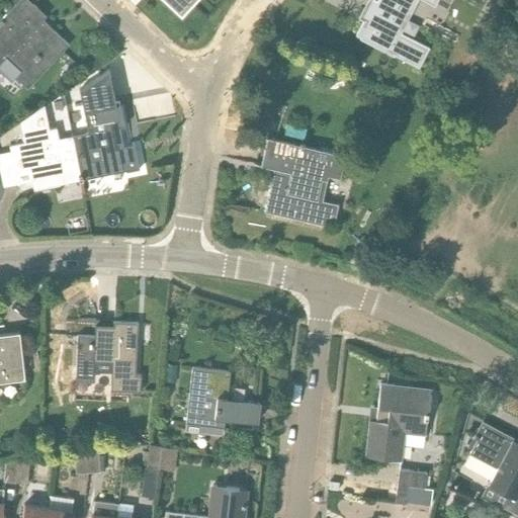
[(0,63),(0,64),(9,54),(32,75),(23,85),(27,89),(69,46),(42,20),(31,31),(22,23),(33,12),(20,0),(19,0),(0,21),(0,63)]
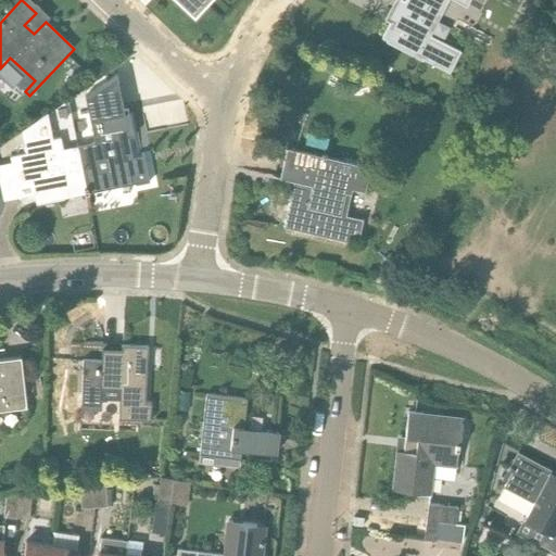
[(173,0),(194,20),(213,0),(173,0)]
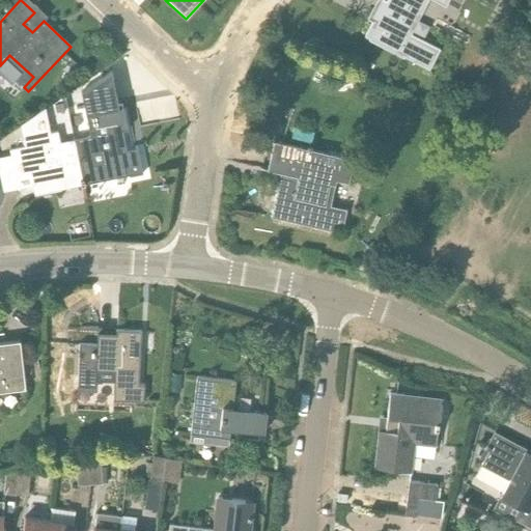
[(423,0),(434,0),(445,6),(447,0),(379,0),(383,2),(365,37),(428,71),(440,50),(407,33),(423,0)]
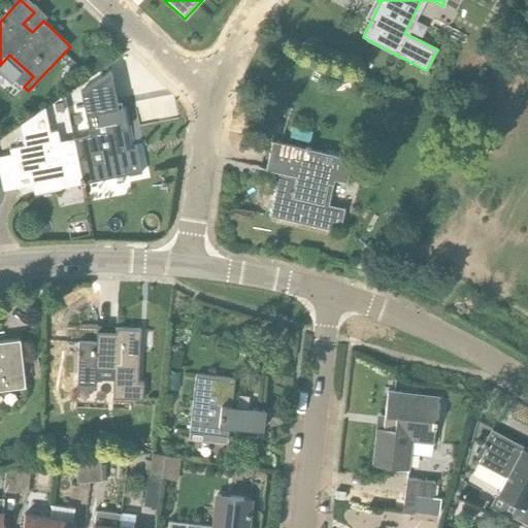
[(62,69),(70,78),(80,68),(71,60),(62,69)]
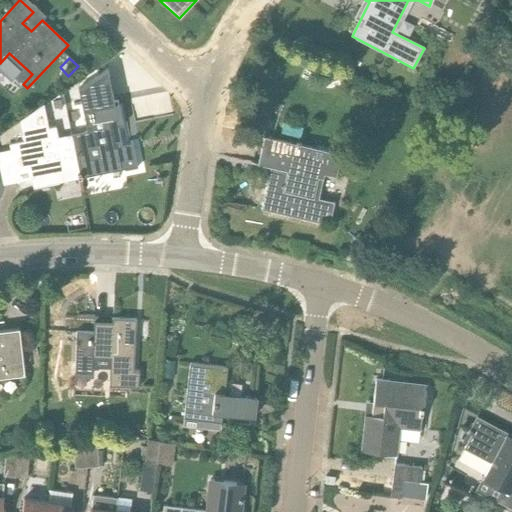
[(137,167),(136,162),(133,151),(123,153),(119,135),(117,126),(122,125),(119,110),(117,101),(83,109),(88,132),(71,135),(80,179),(82,178),(81,175),(101,171),(124,166),(125,170),(137,167)]
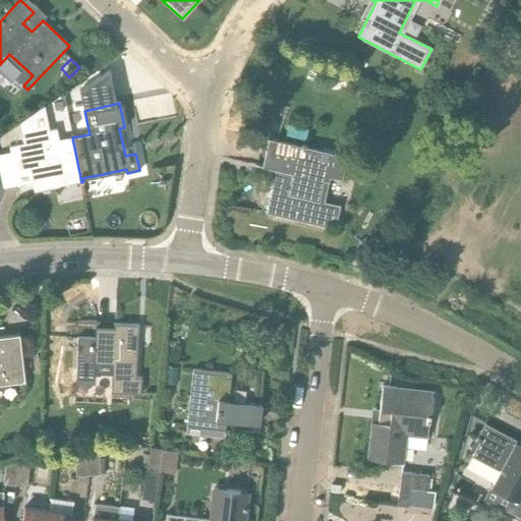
[(21,122),(24,137),(25,143),(10,147),(15,173),(30,171),(34,191),(60,186),(59,183),(78,179),(79,182),(81,182),(72,137),(71,137),(58,139),(56,129),(49,131),(44,107),(21,122)]
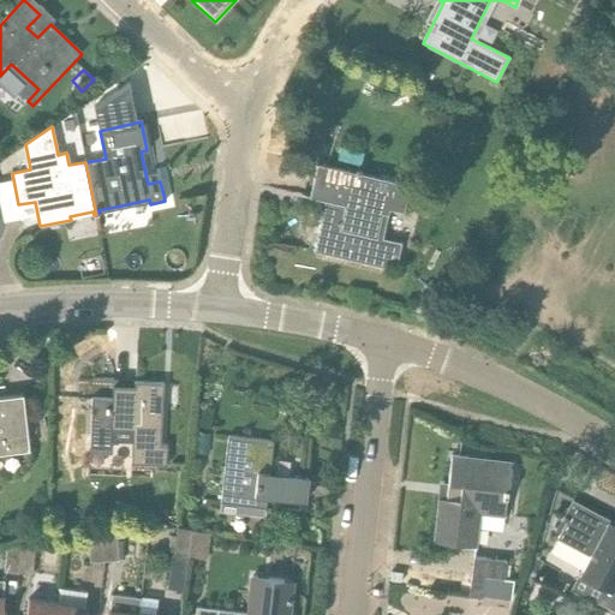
[(382,240),(388,210),(404,214),(410,185),(317,165),(309,197),(324,201),(314,251),(352,261),(388,270),(388,269),(396,272),(396,268),(394,267),(399,245),(382,240)]
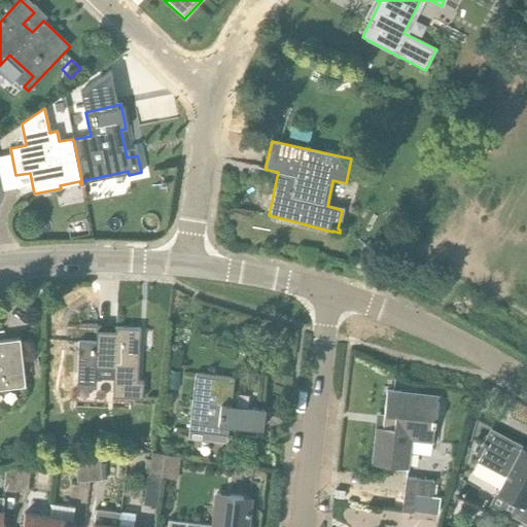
[(137,382),(138,351),(136,351),(136,342),(139,342),(139,329),(115,328),(115,334),(97,332),(96,352),(95,367),(113,369),(111,396),(141,398),(142,382),(137,382)]
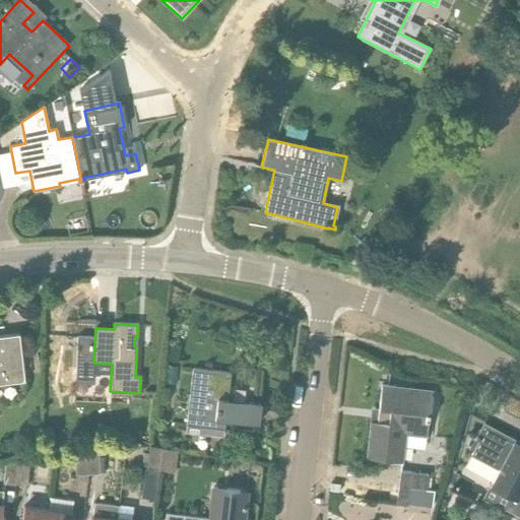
[(0,384),(25,381),(20,334),(0,336),(0,384)]
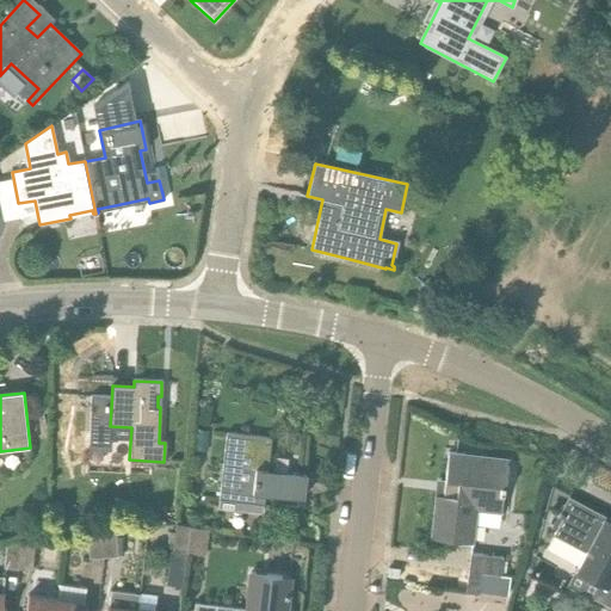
[(264,493),(276,495),(298,498),(302,473),(264,468),(267,439),(271,440),(271,439),(227,433),(218,500),(263,505),(264,493)]
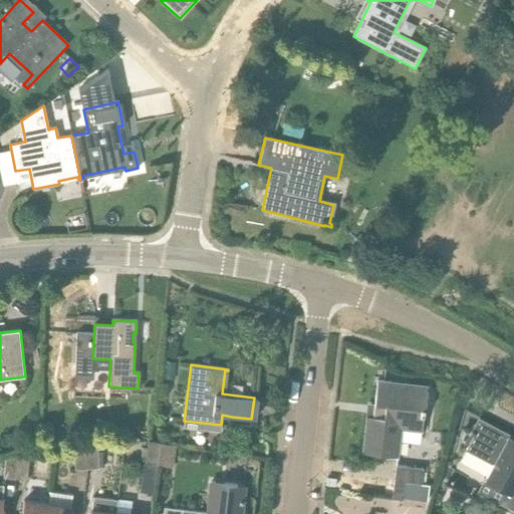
[(362,454),(397,458),(400,430),(422,432),(425,410),(423,410),(425,387),(377,380),(374,405),(380,406),(378,420),(366,418),(362,454)]
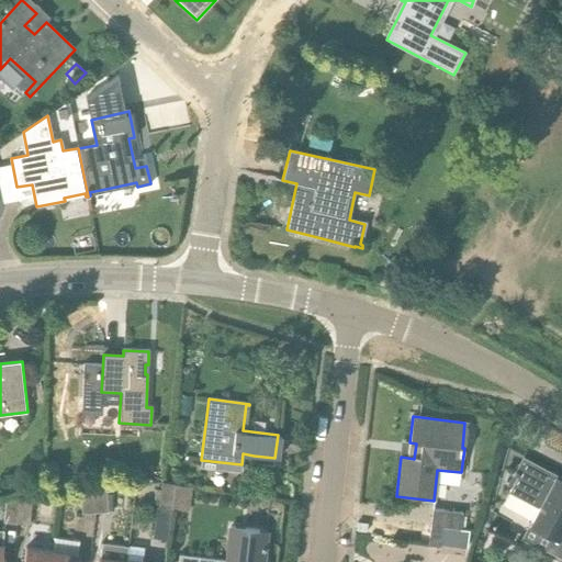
[(554,480),(525,463),(519,473),(515,471),(514,475),(517,476),(509,493),(525,501),(539,508),(530,526),(559,541),(554,548),(561,551),(561,481),(555,478),(554,480)]
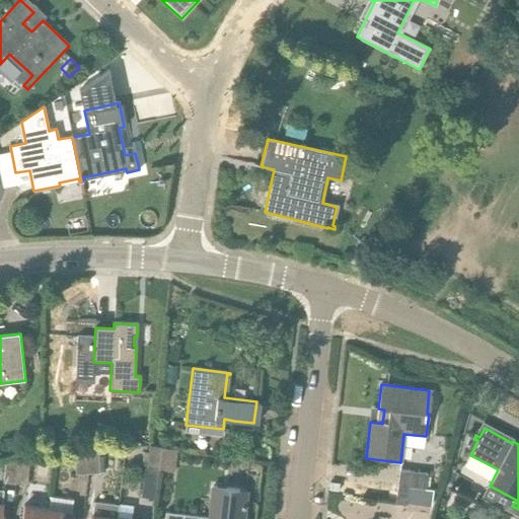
[(158,469),(161,447),(149,446),(146,468),(158,469)]
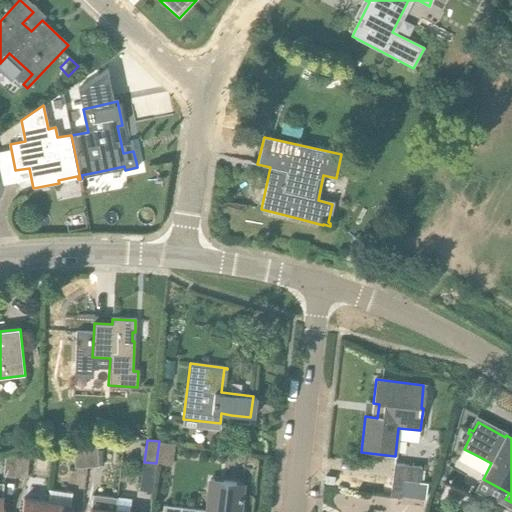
[(159,441),(156,463),(172,466),(175,444),(159,441)]
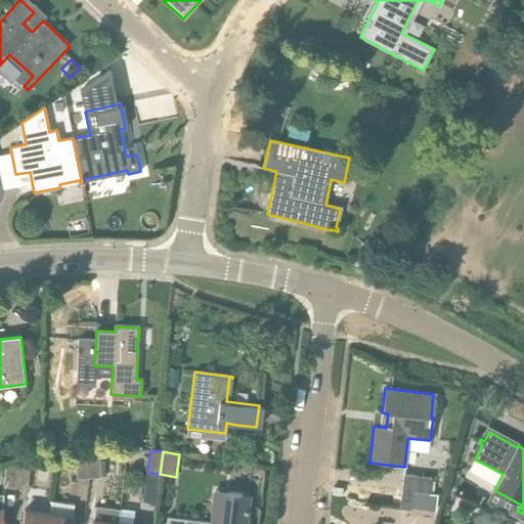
[(98,454),(87,455),(88,478),(100,477),(98,454)]
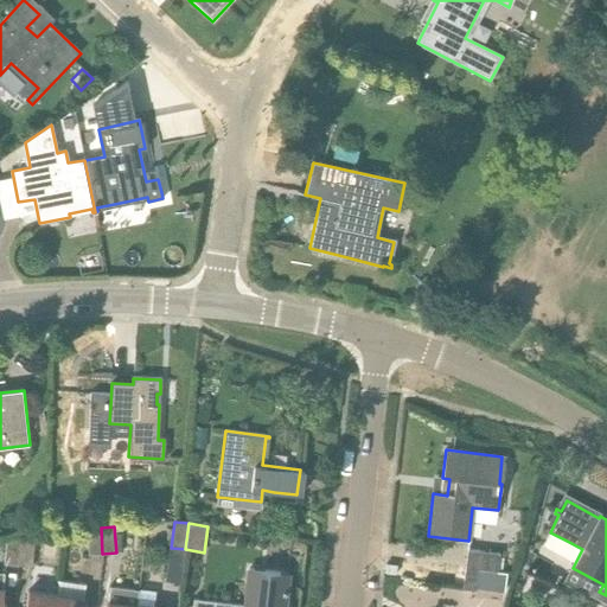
[(102,554),(101,528),(87,529),(89,555),(102,554)]
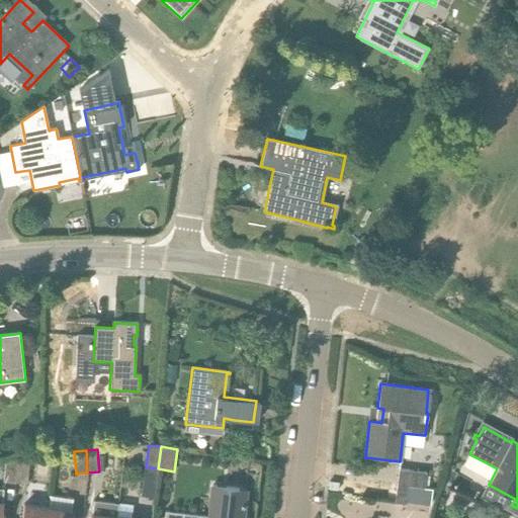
[(15,484),(18,460),(6,459),(4,483),(15,484)]
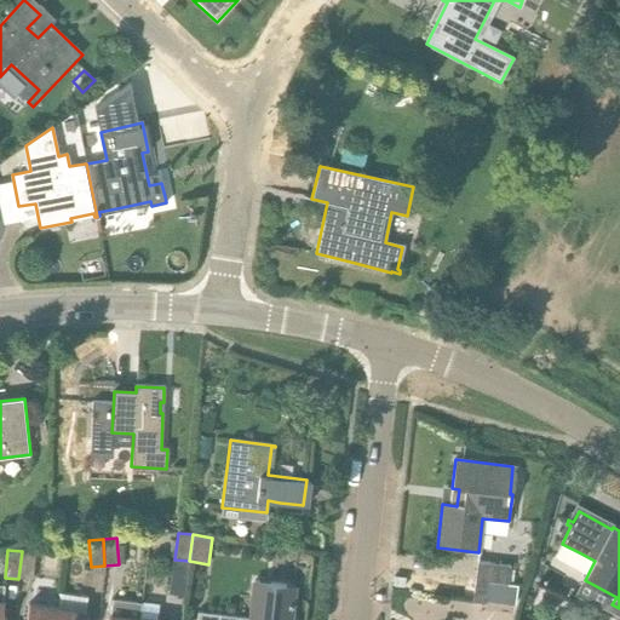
[(18,579),(33,580),(35,552),(22,551),(18,579)]
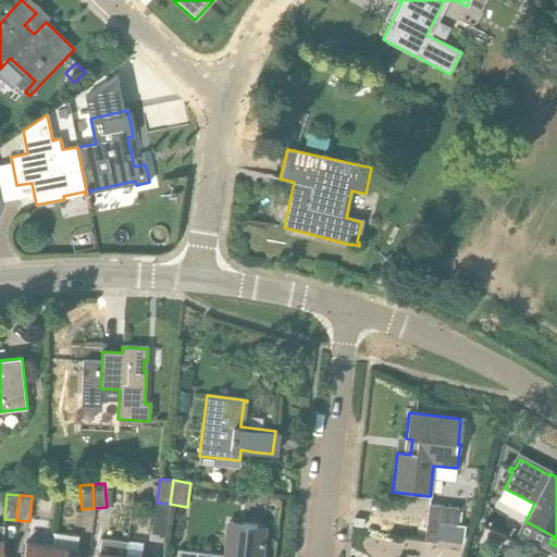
[(428,521),(438,523),(457,525),(459,509),(429,505),(428,521)]
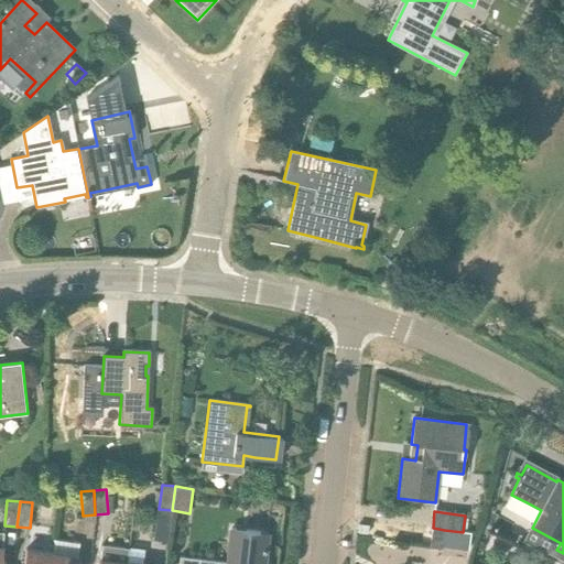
[(442,546),(444,530),(433,528),(430,548),(442,550),(442,546)]
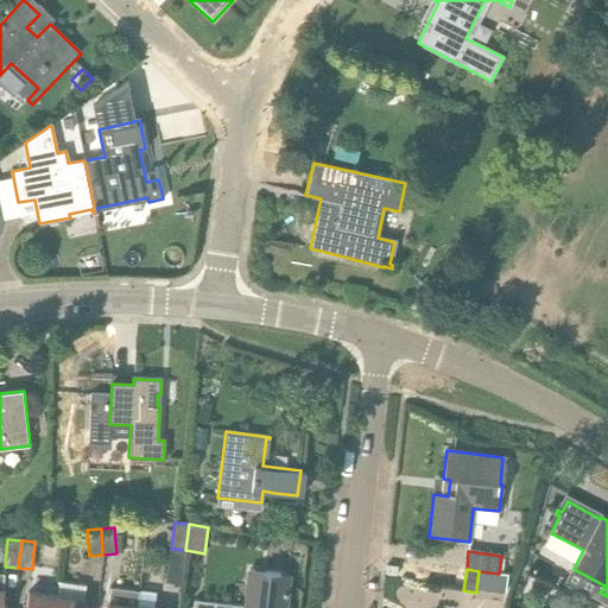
[(246,607),(216,603),(194,601),(192,607),(284,607),(289,576),(249,570),(246,607)]
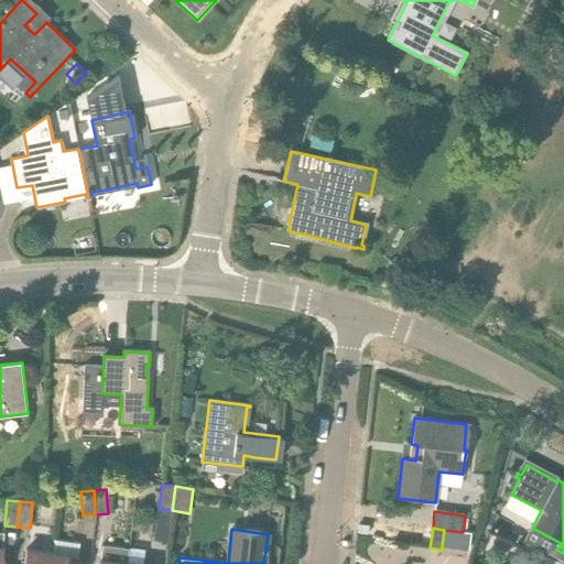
[(470,533),(463,532),(444,530),(442,546),(468,550),(470,533)]
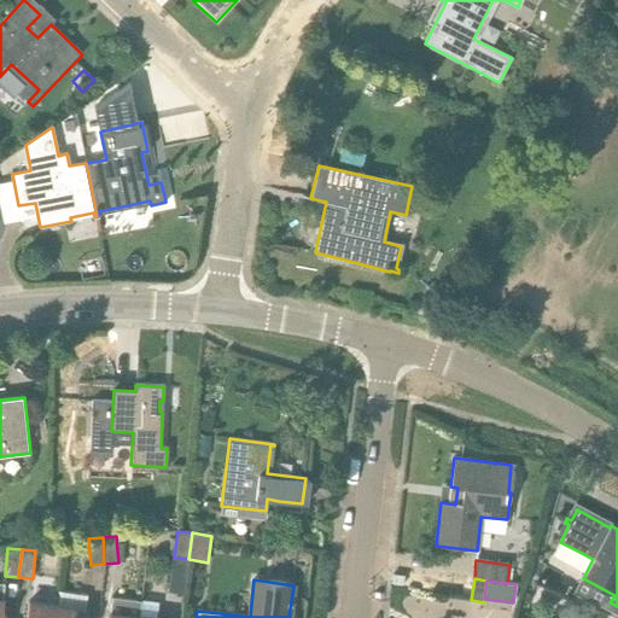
[(57,617),(58,607),(60,592),(33,588),(30,604),(29,602),(25,617),(57,617)]
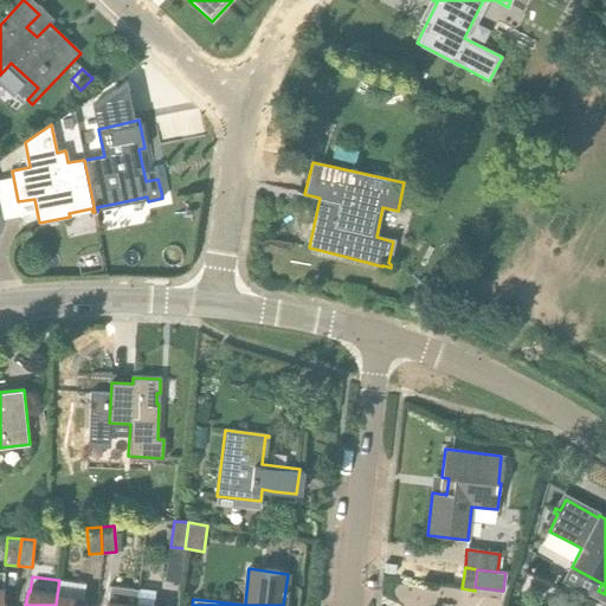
[(57,595),(56,605),(84,605),(85,599),(84,599),(86,582),(59,580),(57,595)]
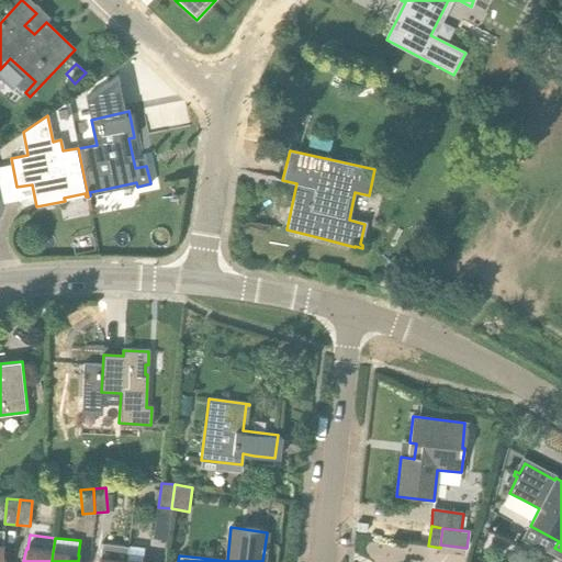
[(126,561),(128,547),(102,543),(100,558),(99,561),(126,561)]
